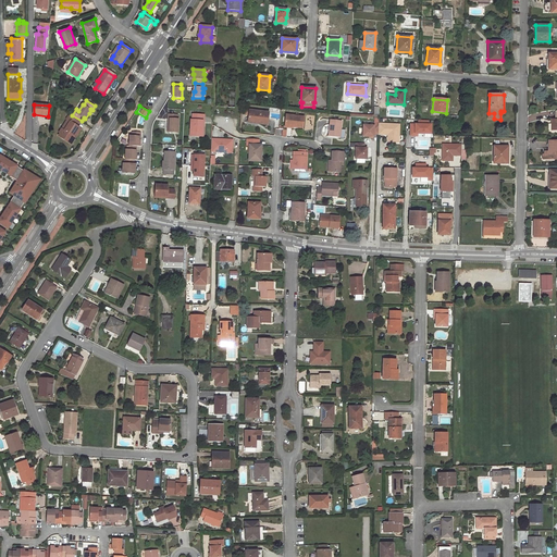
[(268,125),(269,113),(250,111),(249,120),(258,121),(257,123),(268,125)]
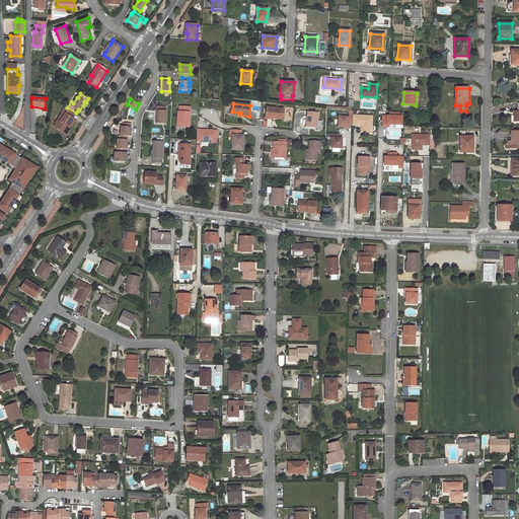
[(158,110),(158,122),(157,124),(166,124),(167,110),(165,110),(165,105),(157,105),(157,110),(158,110)]
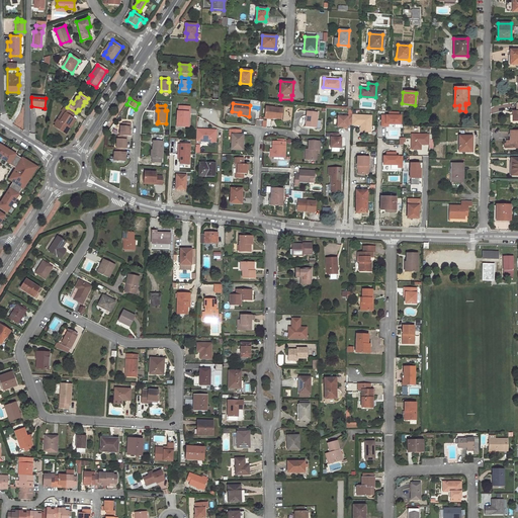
[(63,111),(55,123),(57,124),(55,126),(67,134),(71,127),(69,126),(74,117),(73,117),(71,116),(73,111),(65,106),(62,111),(63,111)]
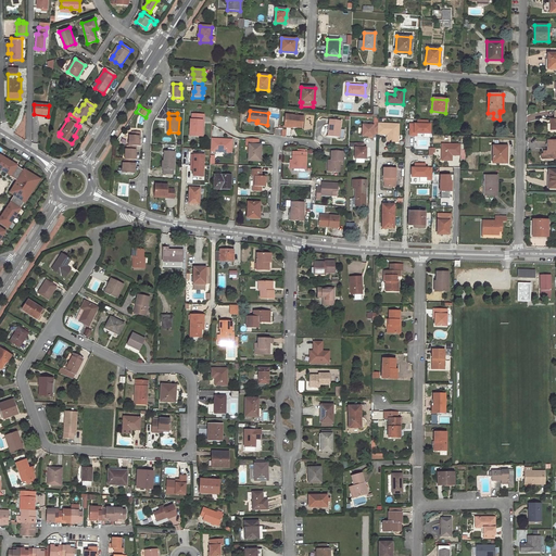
[(190,136),(201,137),(202,121),(203,121),(203,115),(192,114),(191,121),(190,121),(190,136)]
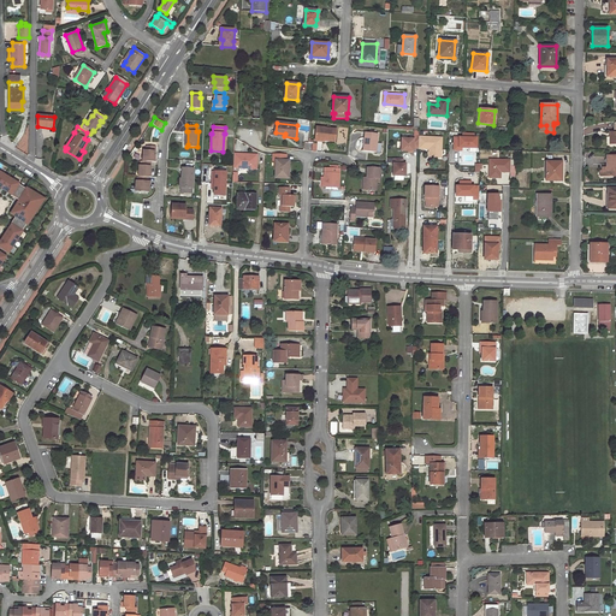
[(337,142),(338,130),(319,128),(318,138),(326,140),(326,141),(337,142)]
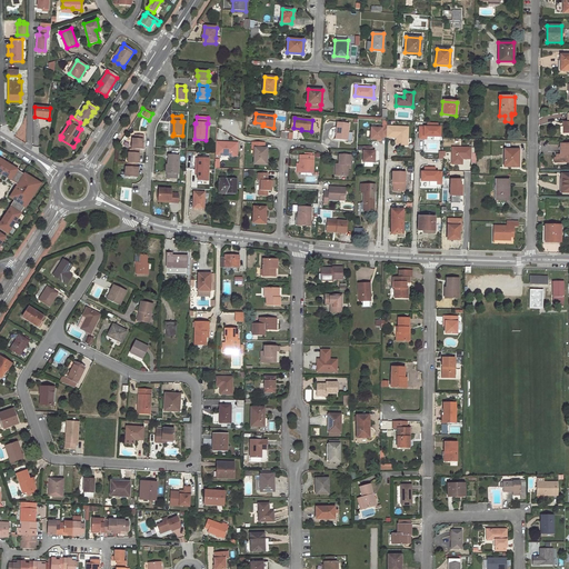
[(348,141),(350,125),(338,123),(337,140),(348,141)]
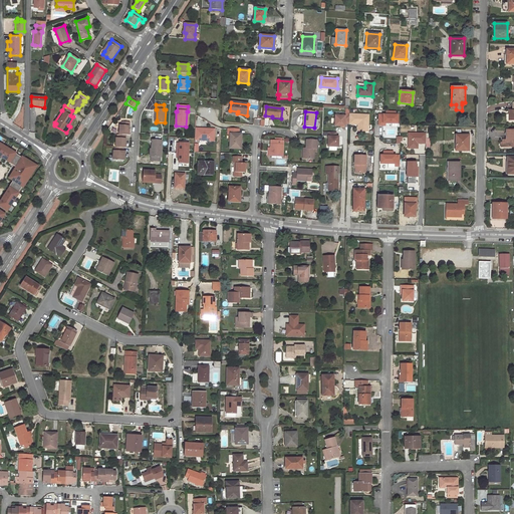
[(384,126),(384,123),(398,123),(398,111),(384,111),(384,113),(377,113),(377,126),(384,126)]
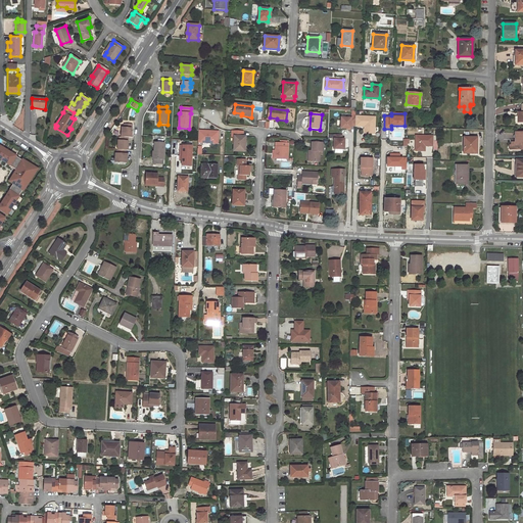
[(375,116),(355,116),(355,119),(354,126),(365,126),(364,133),(374,134),(375,116)]
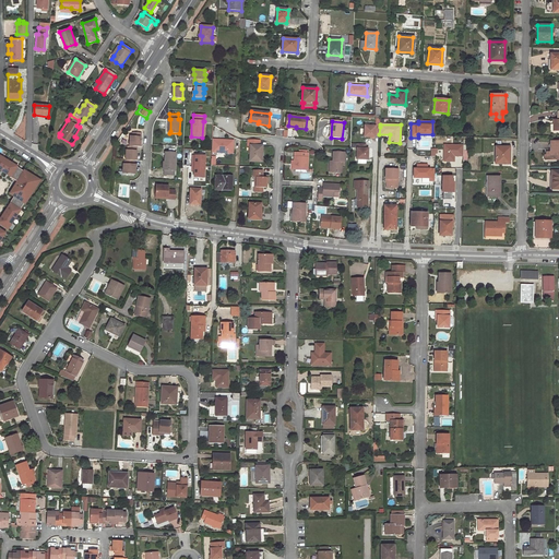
[(379,134),(380,127),(365,126),(364,137),(375,138),(375,134),(379,134)]
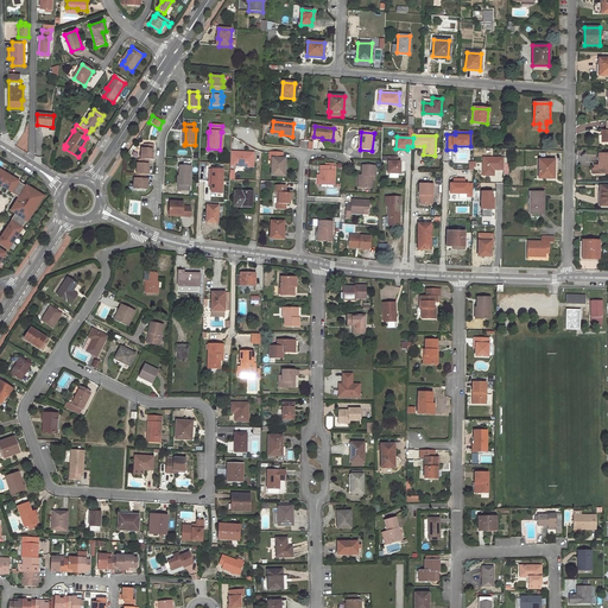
[(153,150),(154,145),(145,144),(145,149),(141,149),(141,153),(143,153),(143,159),(149,159),(150,159),(153,160),(153,153),(152,153),(152,150),(153,150)]
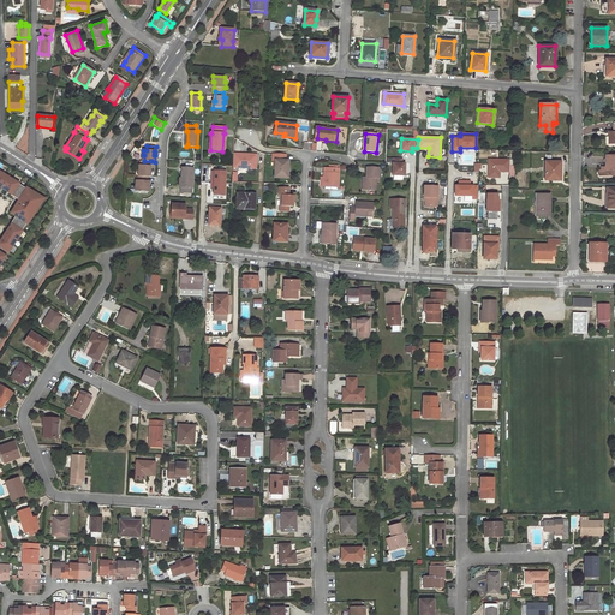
[(256,155),(233,154),(233,168),(256,168),(256,155)]
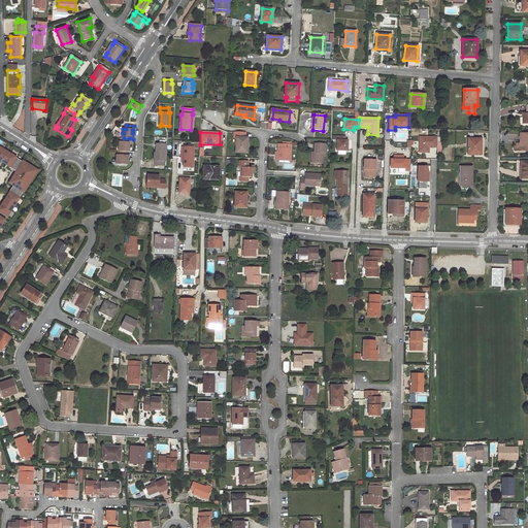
[(527,134),(520,134),(520,144),(517,143),(517,152),(527,152),(527,147),(527,146),(527,134)]
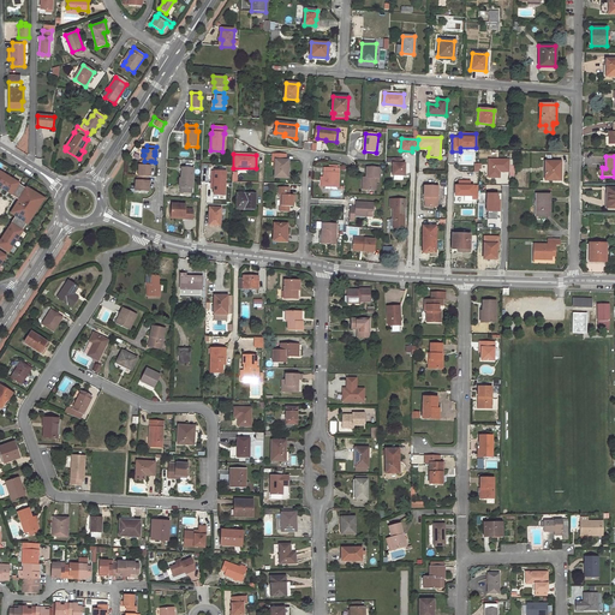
[(401,159),(393,159),(392,175),(394,175),(402,175),(405,175),(405,163),(401,163),(401,159)]
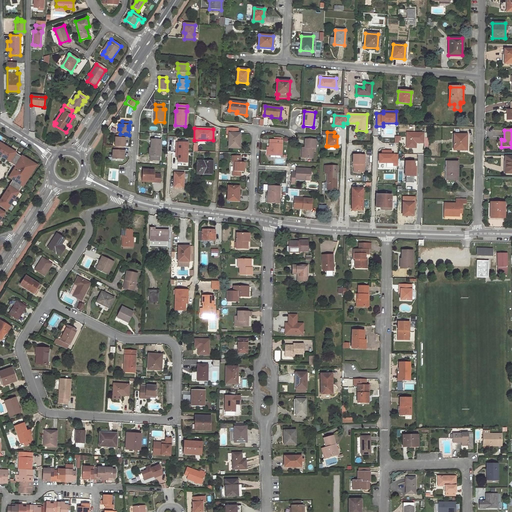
[(117,134),(117,138),(116,138),(116,142),(117,142),(117,147),(123,147),(125,148),(125,142),(124,142),(125,134),(120,134),(119,134),(117,134)]
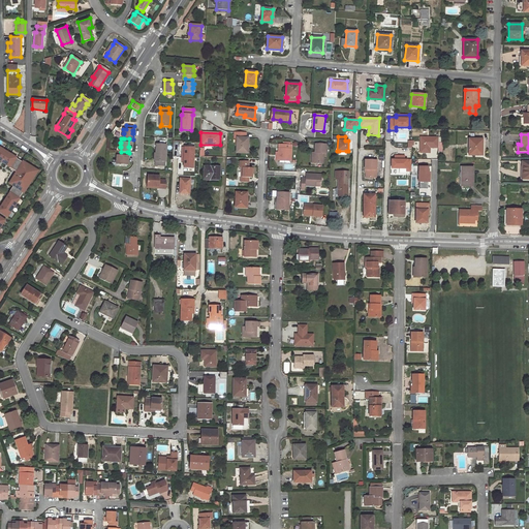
[(248,148),(248,138),(237,138),(237,153),(246,154),(246,147),(248,148)]
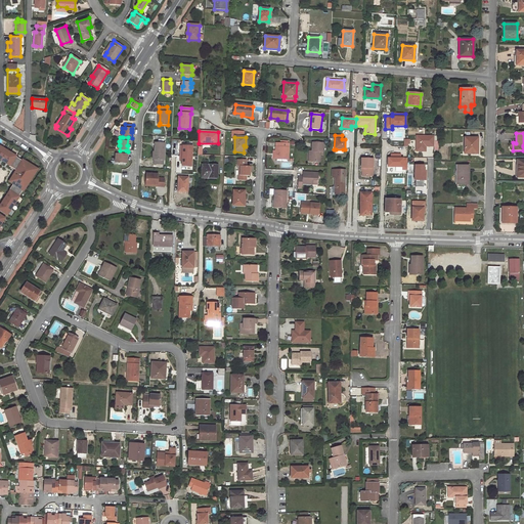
[(476,147),(477,138),(465,137),(464,154),(477,154),(477,147),(476,147)]
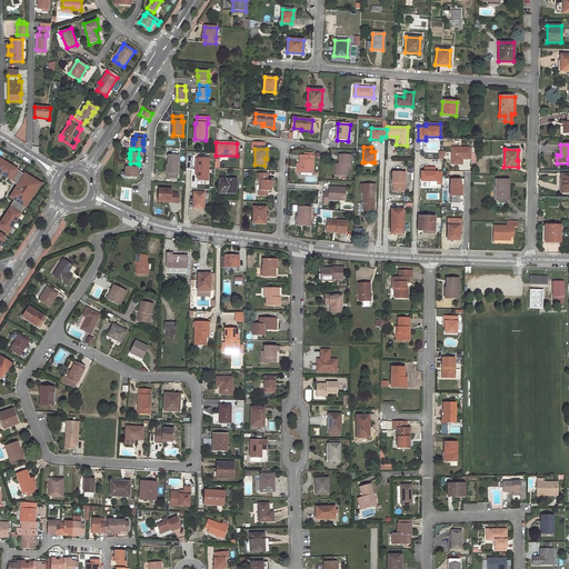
[(313,173),(313,156),(300,155),(299,172),(313,173)]
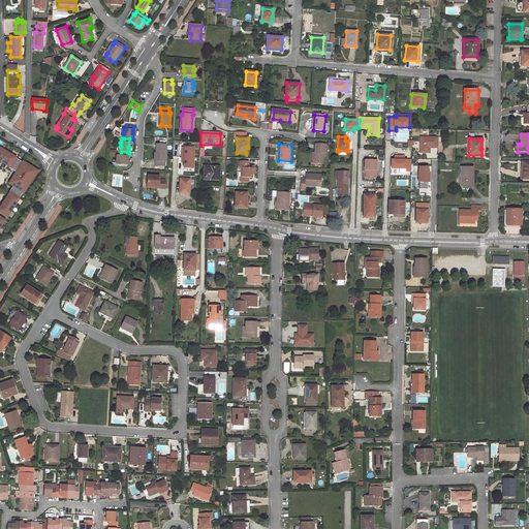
[(157,145),(156,162),(156,166),(165,167),(165,162),(166,162),(167,146),(157,145)]
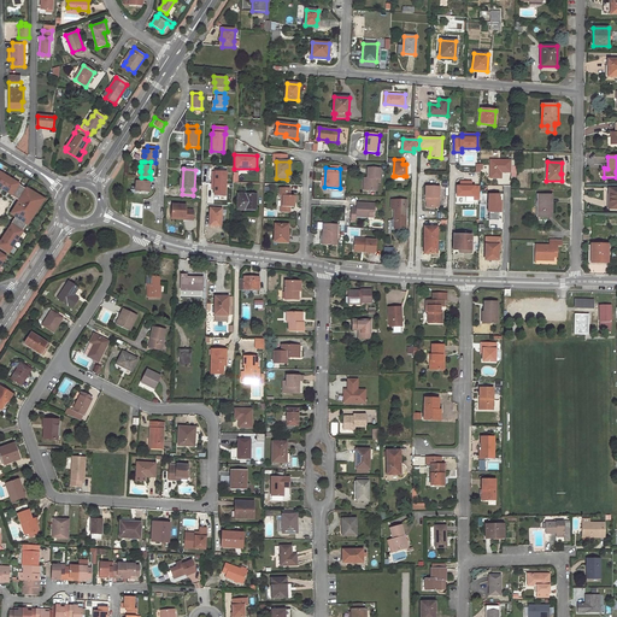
[(380,181),(380,170),(368,169),(368,180),(366,180),(365,191),(376,192),(377,181),(380,181)]
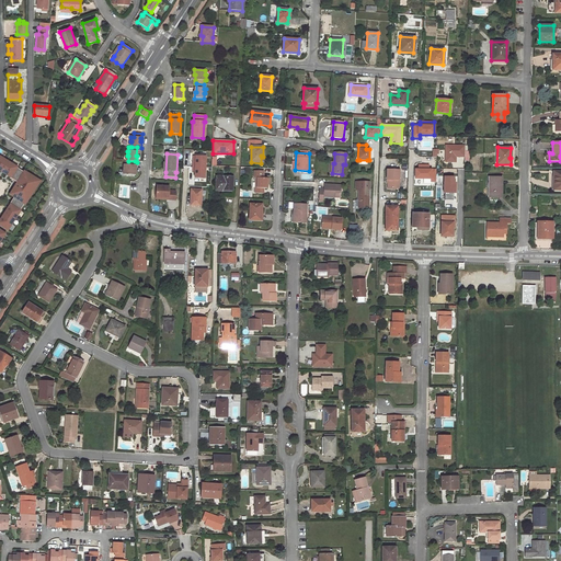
[(0,170),(11,176),(10,178),(18,182),(10,194),(14,197),(10,204),(0,219),(0,224),(8,230),(21,210),(20,209),(24,204),(25,204),(27,201),(25,199),(27,195),(30,197),(37,185),(35,184),(36,182),(34,180),(35,178),(24,171),(23,171),(18,168),(18,167),(0,156),(0,170)]
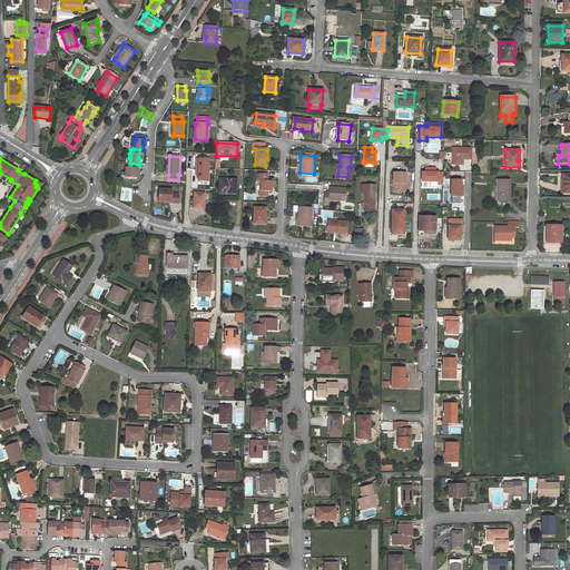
[(137,178),(138,178),(138,174),(137,174),(137,168),(137,164),(130,164),(129,164),(128,164),(128,167),(127,167),(127,173),(127,177),(130,178),(137,178)]
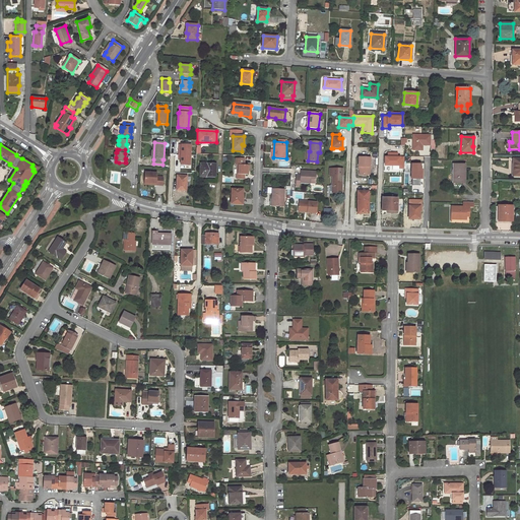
[(370,157),(359,157),(359,170),(360,170),(360,175),(370,175),(370,157)]
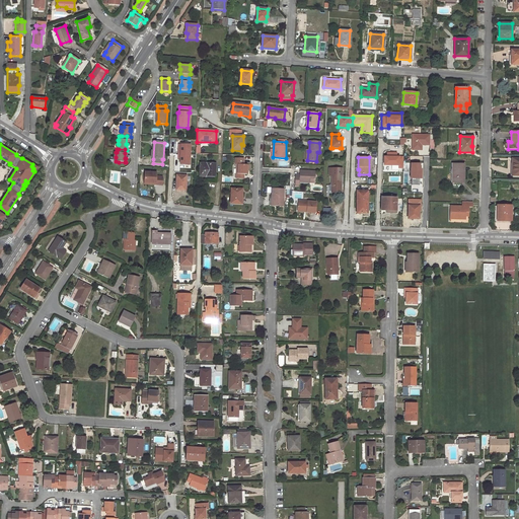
[(215,176),(216,164),(201,163),(200,176),(206,176),(206,175),(215,176)]
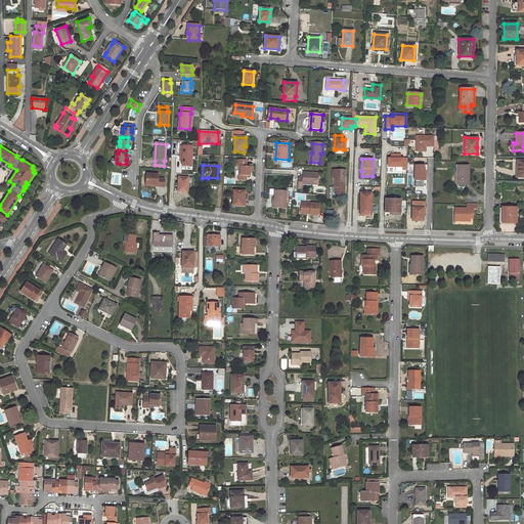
[(468,176),(468,166),(456,165),(456,184),(466,184),(466,176),(468,176)]
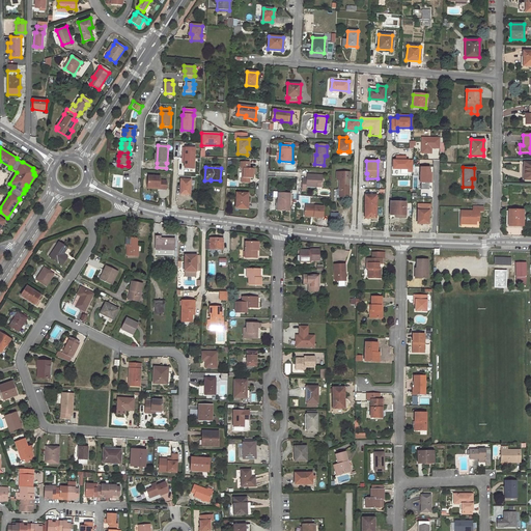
[(254,178),(254,169),(243,168),(242,183),(251,184),(251,178),(254,178)]
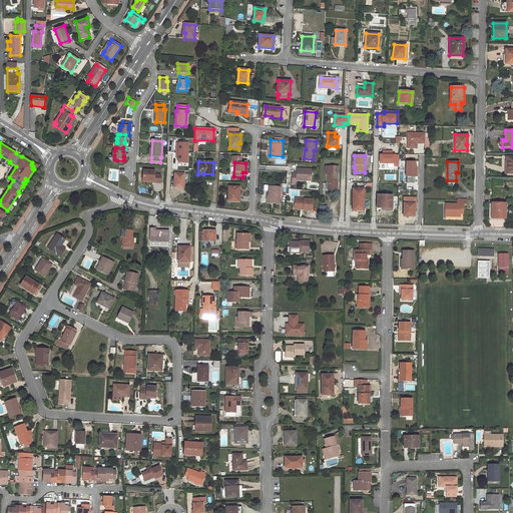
[(338,190),(338,166),(325,166),(325,173),(328,173),(328,189),(338,190)]
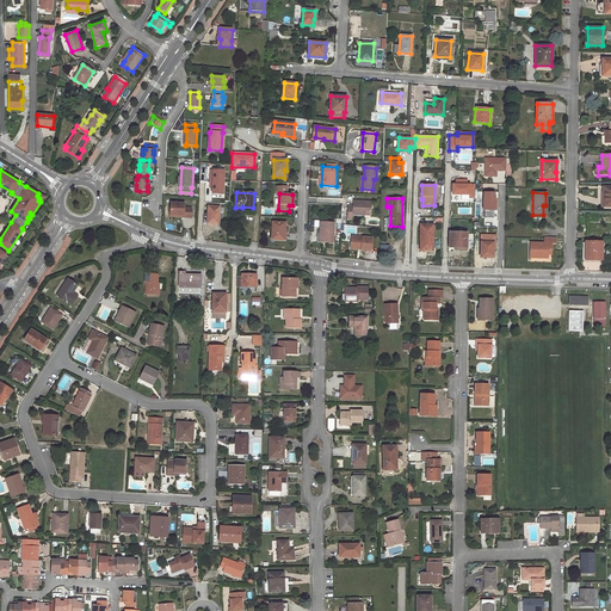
[(207,224),(218,224),(220,207),(218,207),(220,201),(210,199),(209,207),(208,207),(207,224)]
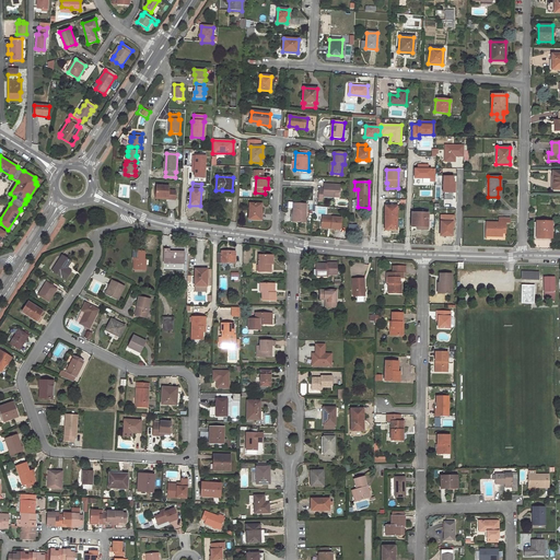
[(340,195),(340,186),(324,186),(324,190),(319,190),(318,202),(324,202),(324,198),(335,198),(335,194),(340,195)]
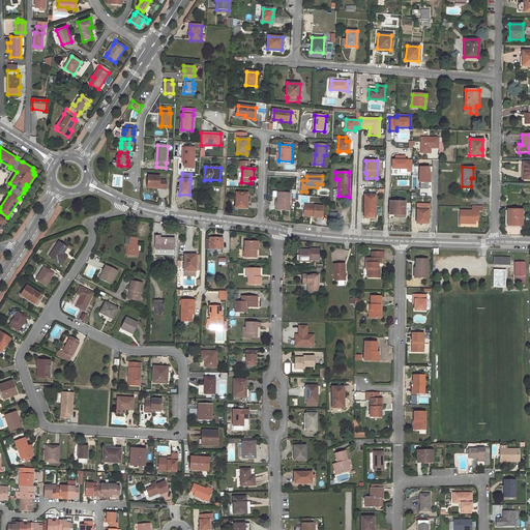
[(159,178),(148,178),(148,188),(159,188),(159,189),(166,189),(166,182),(159,181),(159,178)]
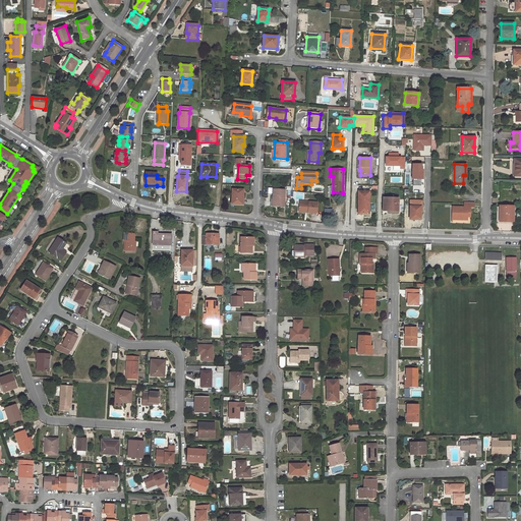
[(285,207),(286,189),(275,189),(274,195),(273,195),(272,207),(285,207)]
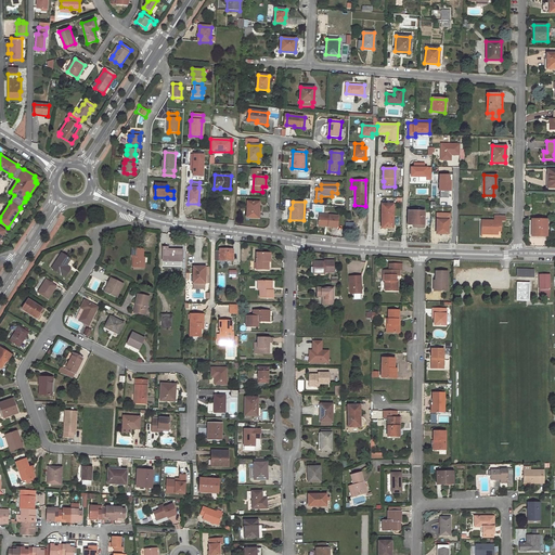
[(259,211),(260,203),(248,203),(247,218),(258,219),(258,211),(259,211)]
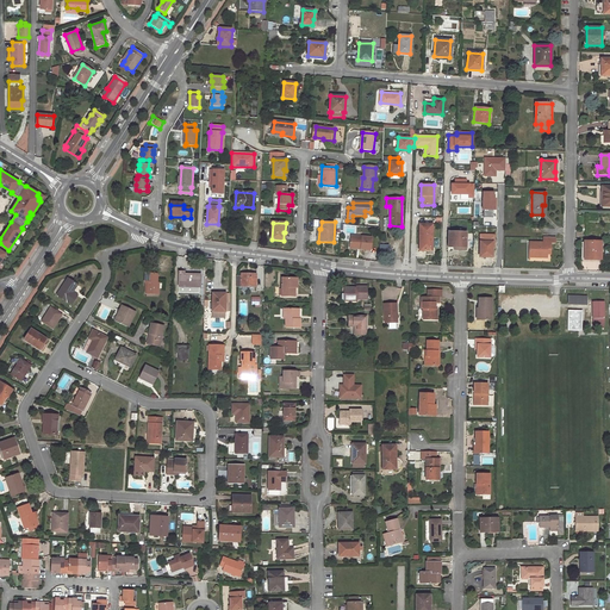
[(431,250),(433,225),(419,225),(419,250),(431,250)]
